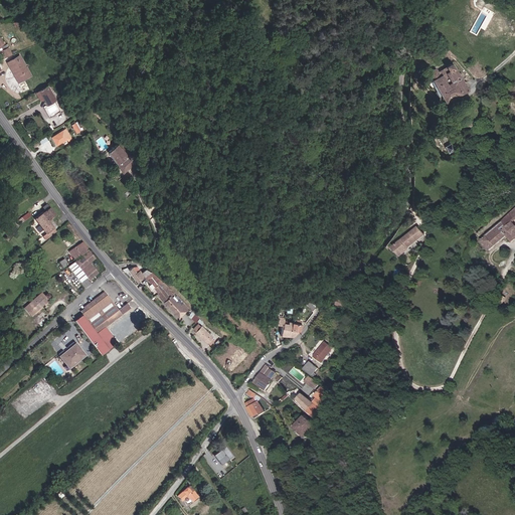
[(1,38),(0,38),(0,44),(1,48),(3,52),(6,59),(13,56),(8,45),(5,47),(1,38)]
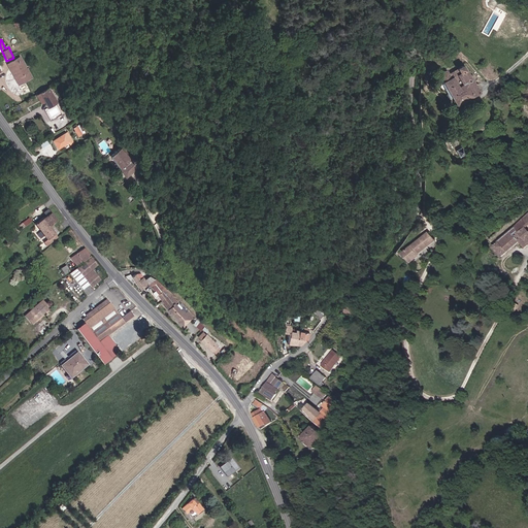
[(12,75),(26,69),(25,67),(20,60),(10,65),(11,69),(9,70),(12,75)]
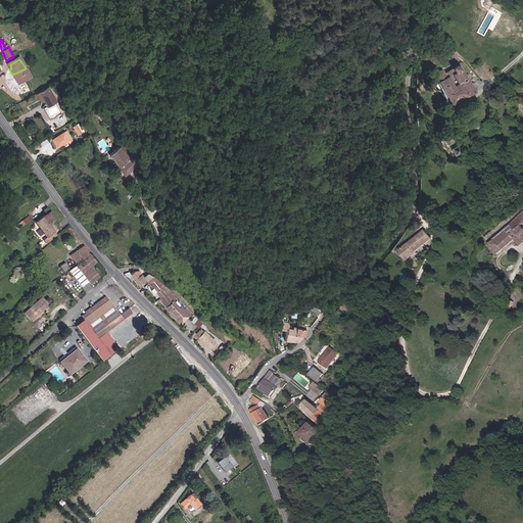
[(443,70),(436,75),(453,104),(475,92),(461,66),(459,67),(458,65),(453,68),(454,69),(445,74),(443,70)]
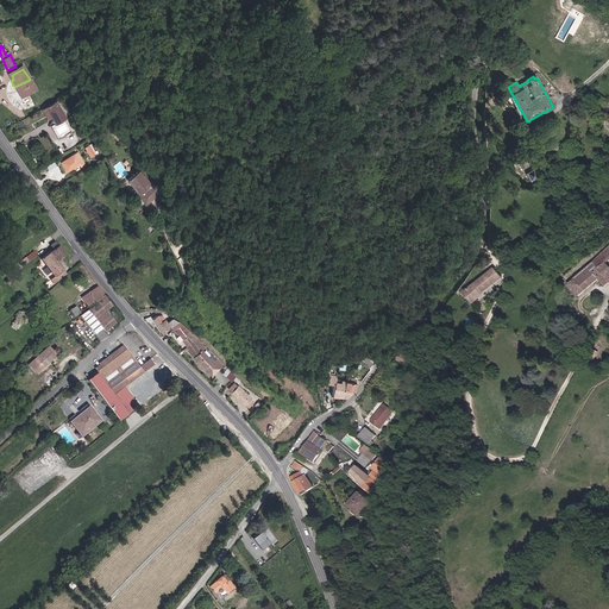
[(35,92),(30,80),(14,87),(17,90),(19,89),(24,98),(35,92)]
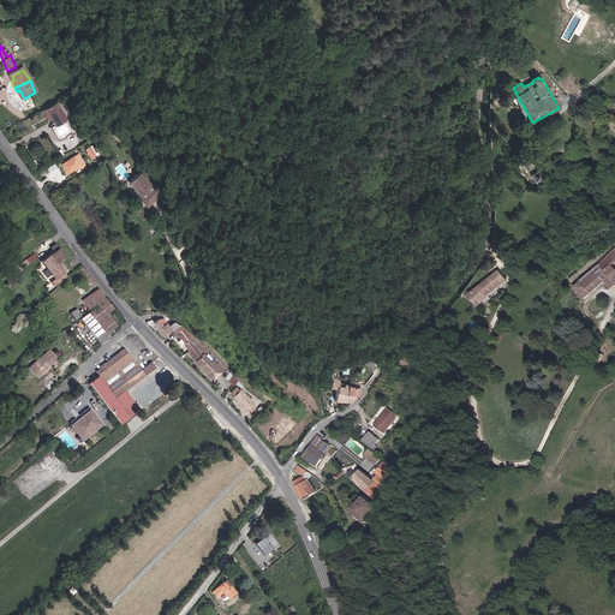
[(58,103),(46,109),(57,127),(67,121),(58,103)]
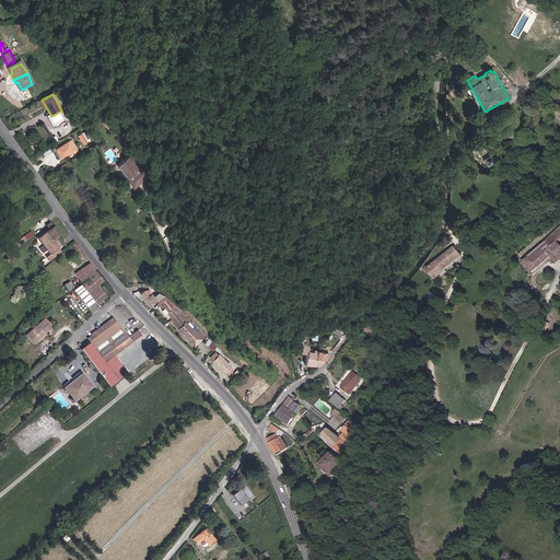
[(124,140),(118,128),(109,121),(104,127),(119,141),(124,147),(123,148),(127,153),(131,150),(124,140)]
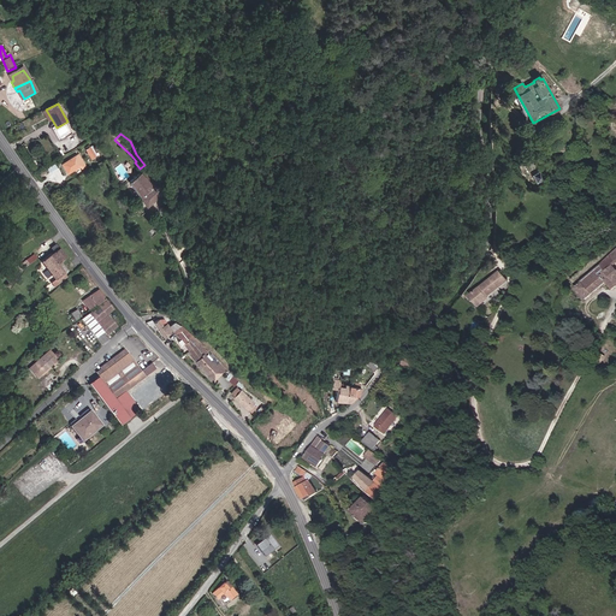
[(84,152),(89,161),(96,158),(90,148),(84,152)]
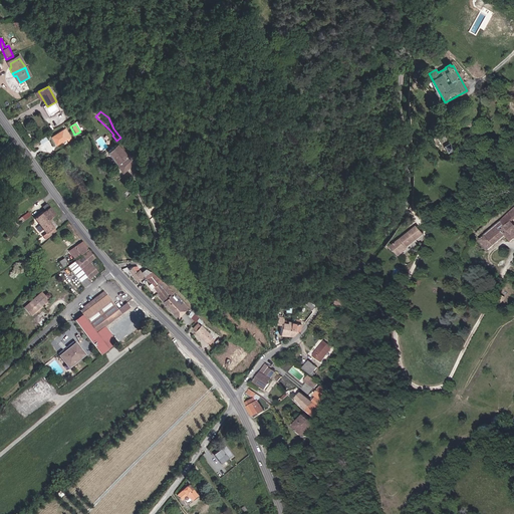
[(50,139),(54,147),(66,140),(62,132),(50,139)]
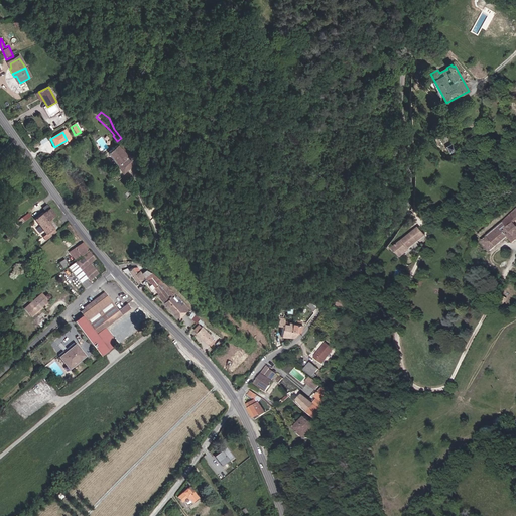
[(135,163),(119,141),(111,146),(113,149),(103,155),(117,176),(135,164),(135,163)]
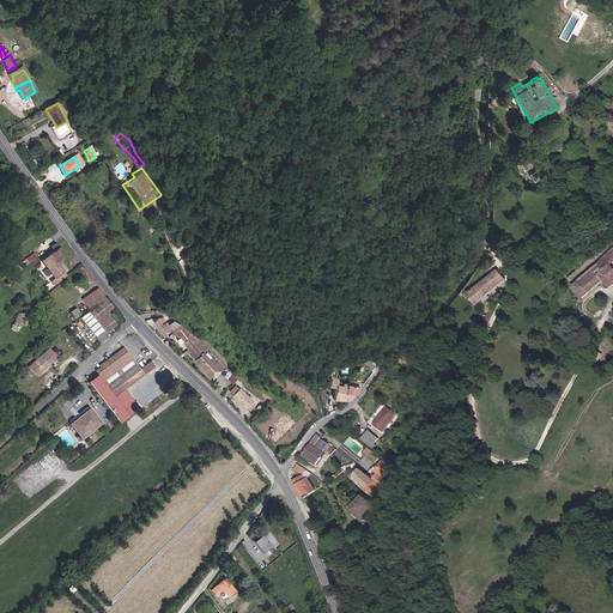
[(527,171),(528,176),(530,180),(538,176),(534,168),(527,171)]
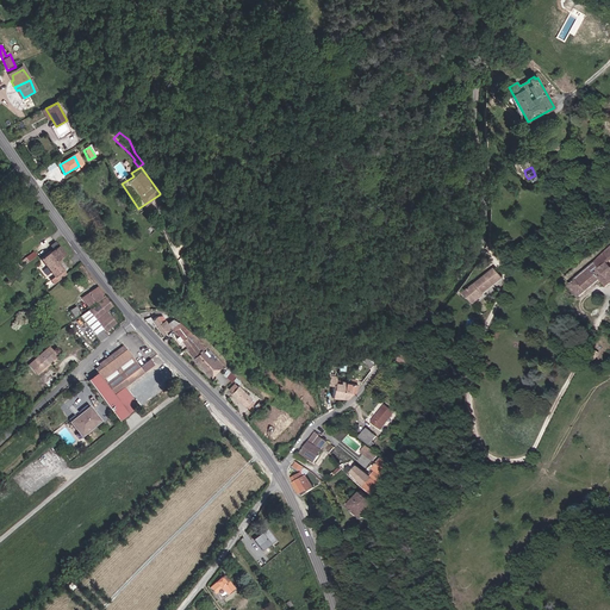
[(54,244),(49,248),(54,254),(49,257),(55,265),(64,256),(58,249),(57,249),(54,244)]
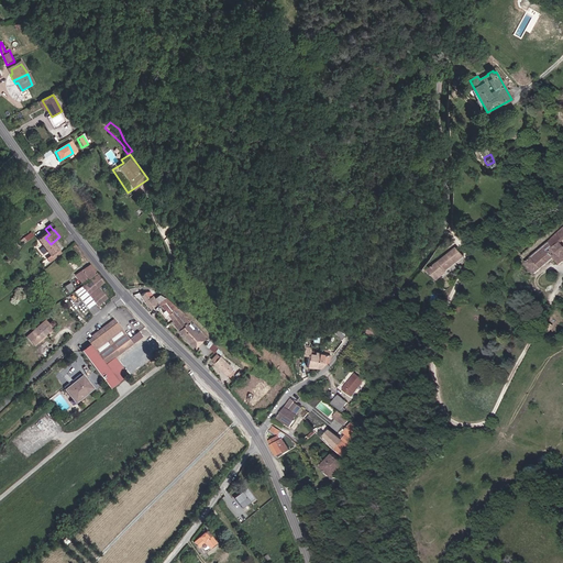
[(562,262),(562,243),(561,242),(562,240),(562,229),(548,243),(526,264),(534,274),(553,257),(560,265),(562,262)]
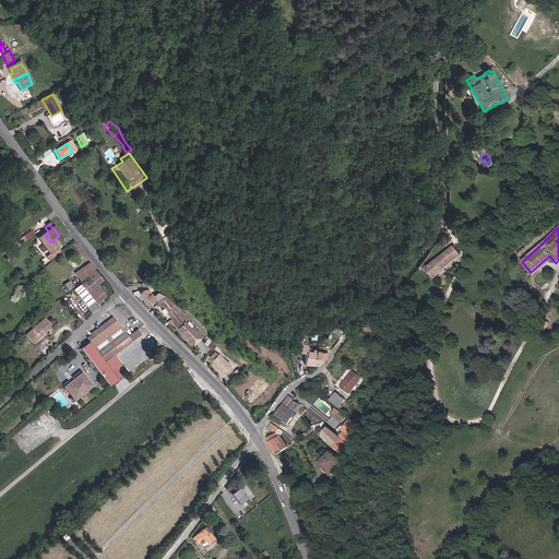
[(19,240),(21,244),(34,235),(32,232),(19,240)]
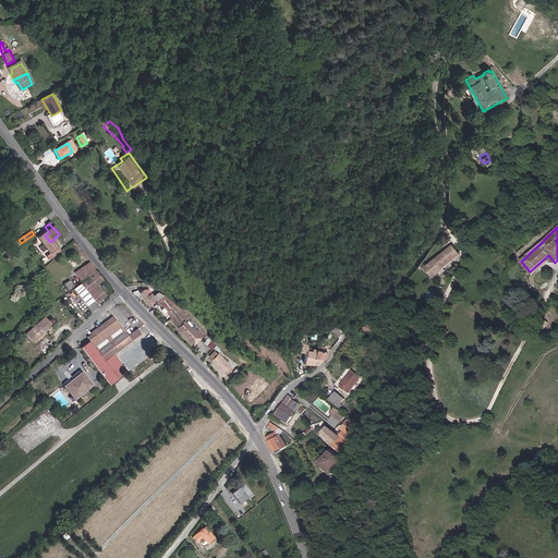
[(52,254),(48,257),(49,261),(61,251),(53,241),(50,243),(50,242),(45,235),(44,233),(38,238),(50,252),(52,254)]
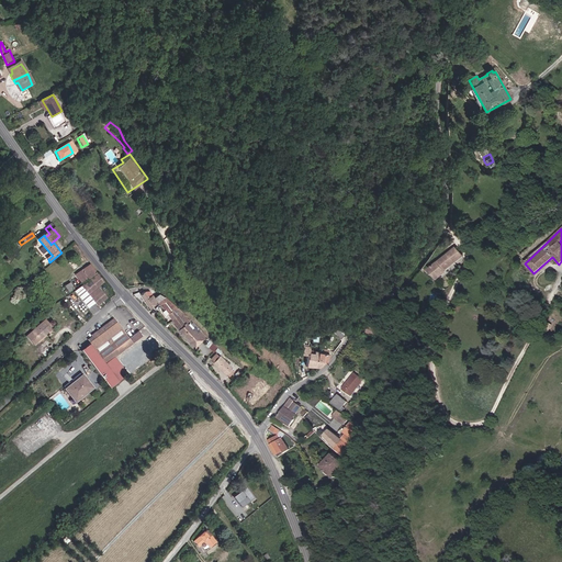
[(429,269),(436,279),(444,273),(442,272),(462,258),(456,249),(429,269)]
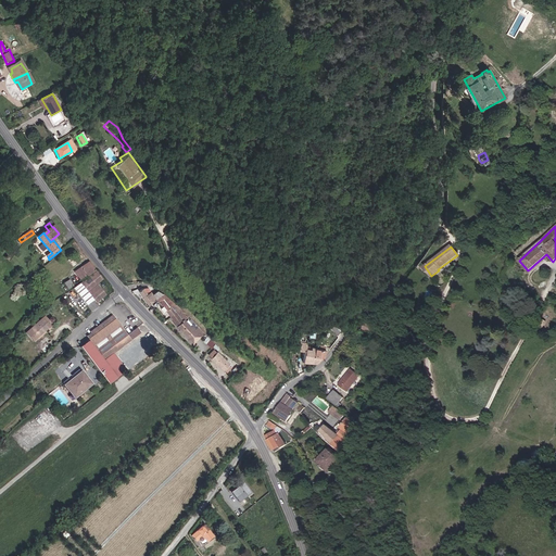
[(80,283),(96,273),(88,263),(81,269),(74,275),(80,283)]
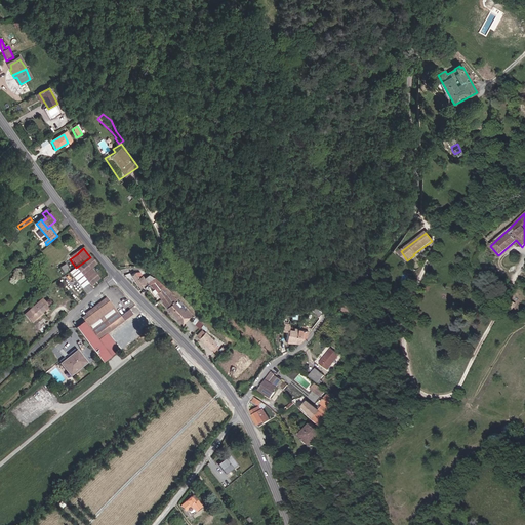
[(91,256),(90,257),(71,273),(83,289),(89,284),(91,287),(99,280),(91,270),(97,266),(91,256)]
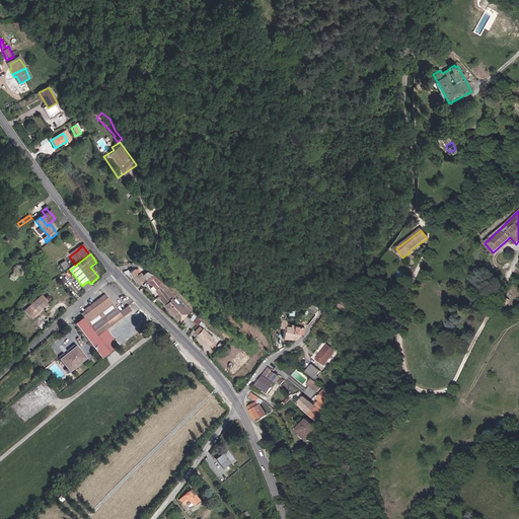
[(63,264),(58,268),(62,273),(67,269),(63,264)]
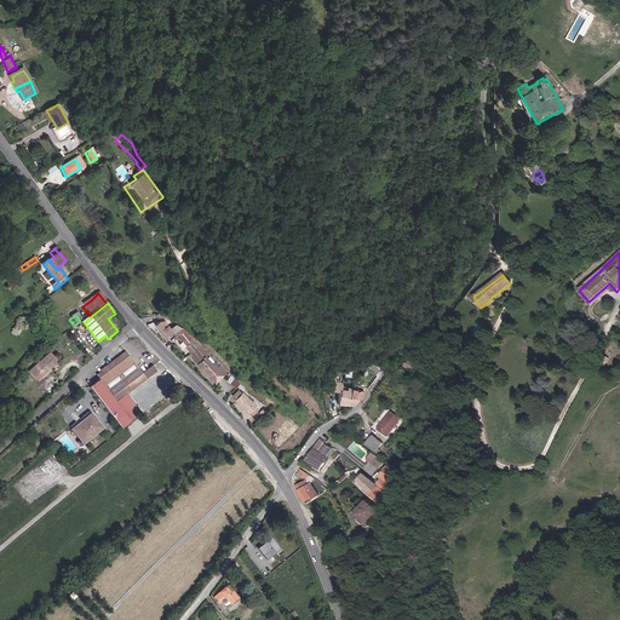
[(158,322),(154,326),(165,340),(174,334),(179,329),(177,325),(170,329),(164,321),(158,322)]
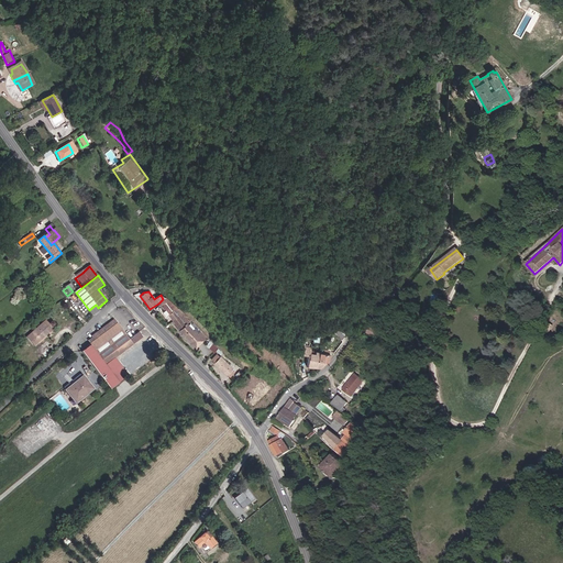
[(166,315),(170,321),(180,313),(165,298),(163,299),(158,304),(161,308),(166,304),(172,309),(166,315)]
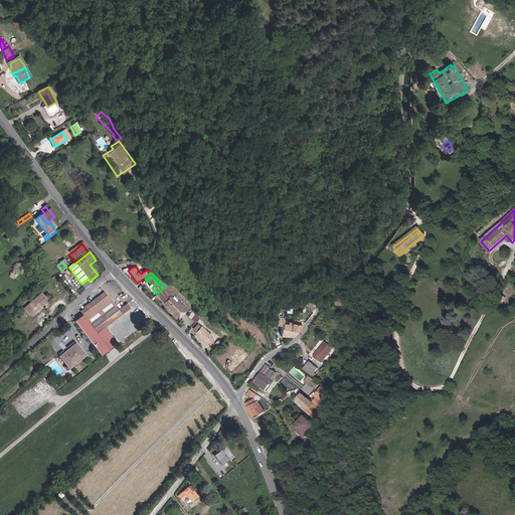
[(174,295),(165,287),(156,294),(166,306),(172,301),(170,298),(174,295)]
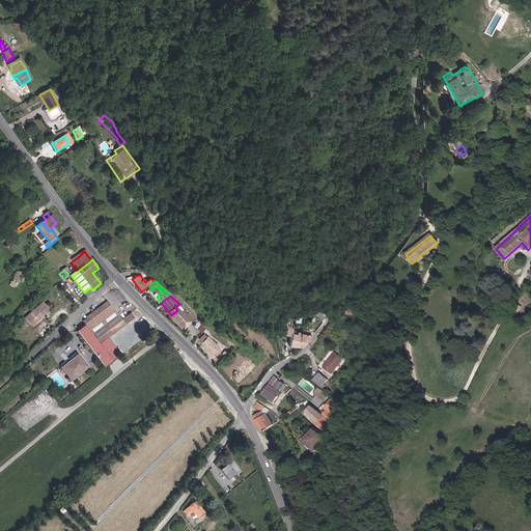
[(40,304),(25,319),(32,327),(48,312),(47,311),(50,308),(47,305),(44,307),(40,304)]
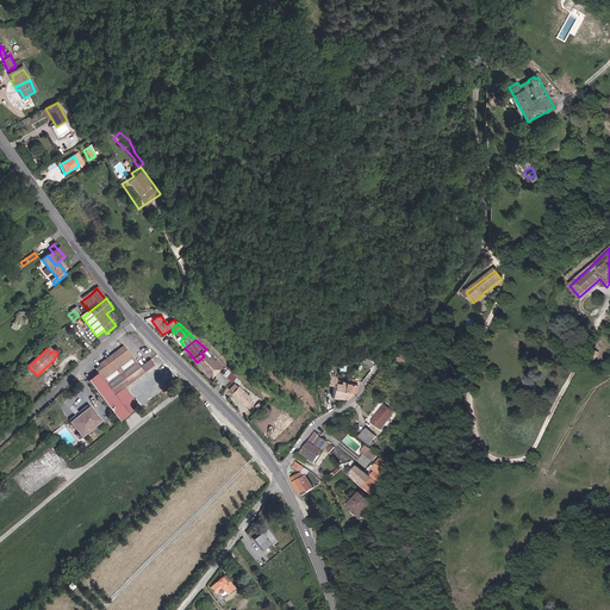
[(98,372),(101,375),(124,356),(120,353),(98,372)]
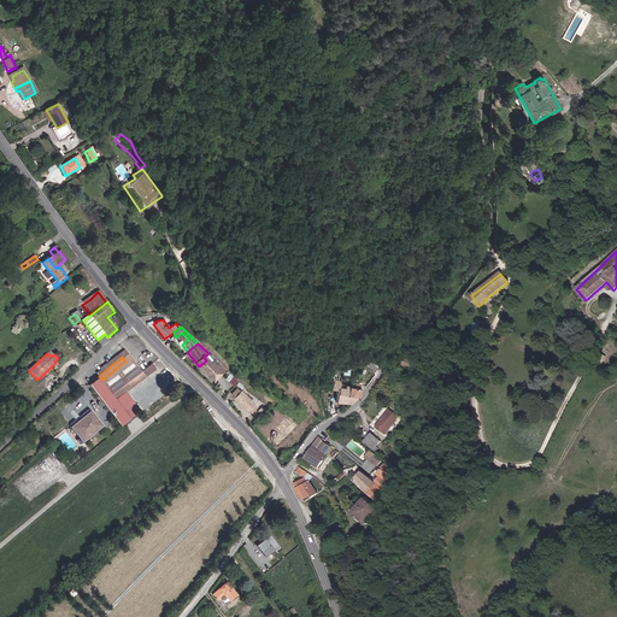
[(404,364),(417,371),(422,364),(409,357),(404,364)]
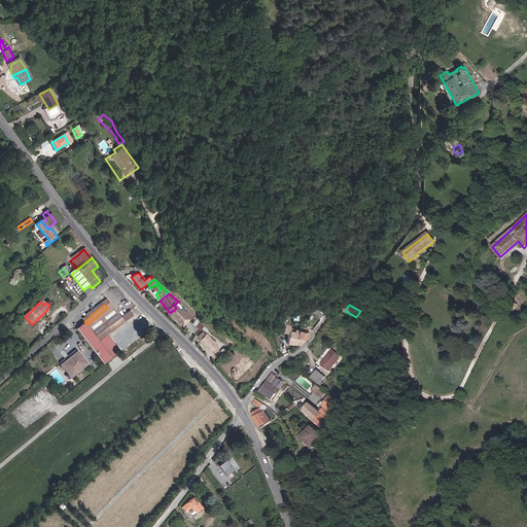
[(107,308),(88,324),(82,330),(82,331),(78,335),(82,340),(112,313),(107,308)]
